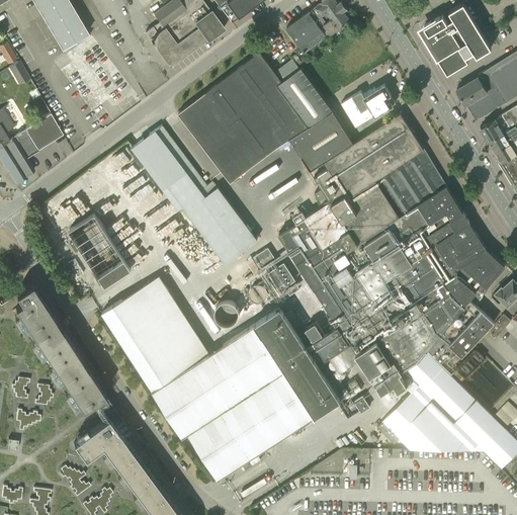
[(0,4),(8,0),(30,0),(61,51),(62,50),(65,55),(88,37),(66,0),(0,0),(0,4)]
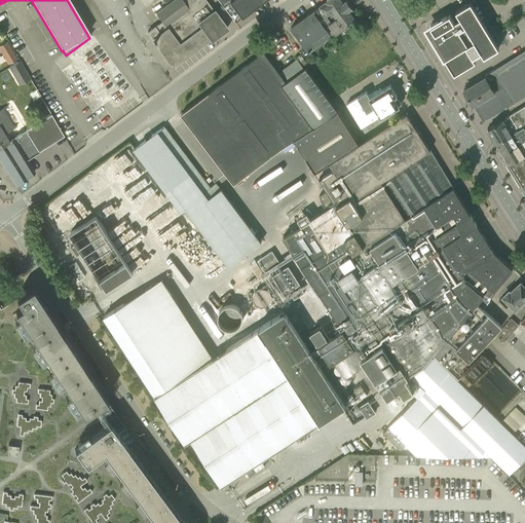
[(204,0),(176,0),(155,15),(161,24),(147,35),(173,70),(209,42),(211,44),(228,31),(214,11),(213,12),(203,1),(204,0)]
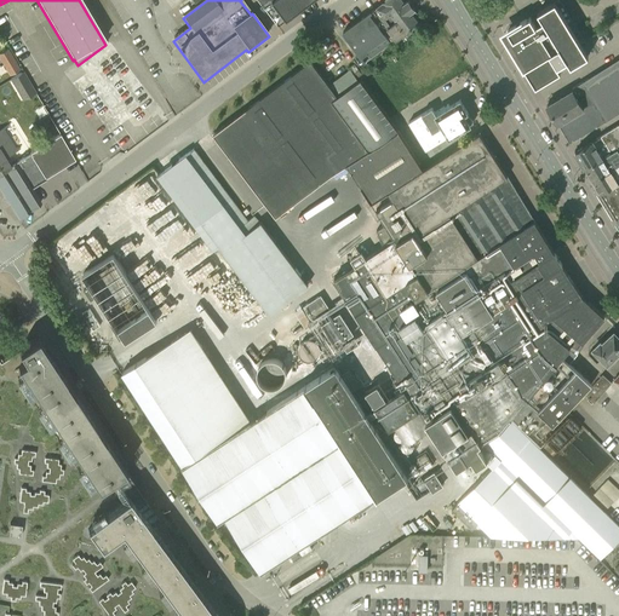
[(253,0),(276,29),(315,0),(253,0)]
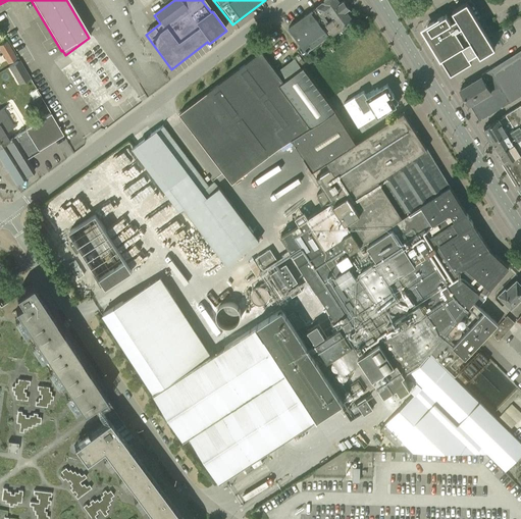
[(328,0),(322,5),(311,13),(329,39),(341,31),(342,33),(347,29),(346,27),(352,21),(347,15),(346,12),(348,11),(343,3),(340,5),(335,0),(328,0)]
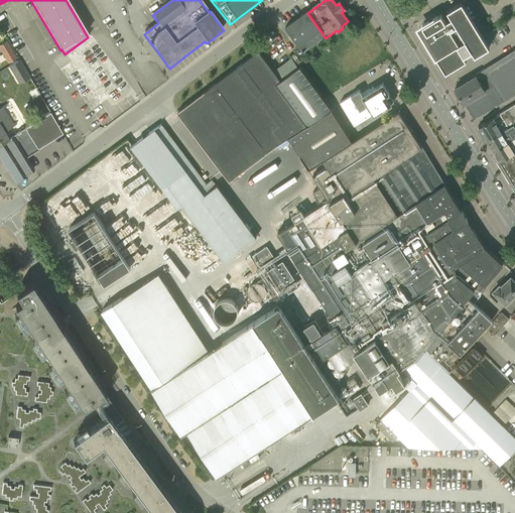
[(444,24),(440,17),(425,26),(424,24),(415,30),(434,62),(436,61),(444,75),(466,62),(463,58),(471,53),(474,58),(488,49),(482,38),(461,4),(446,13),(451,21),(447,23),(444,24)]
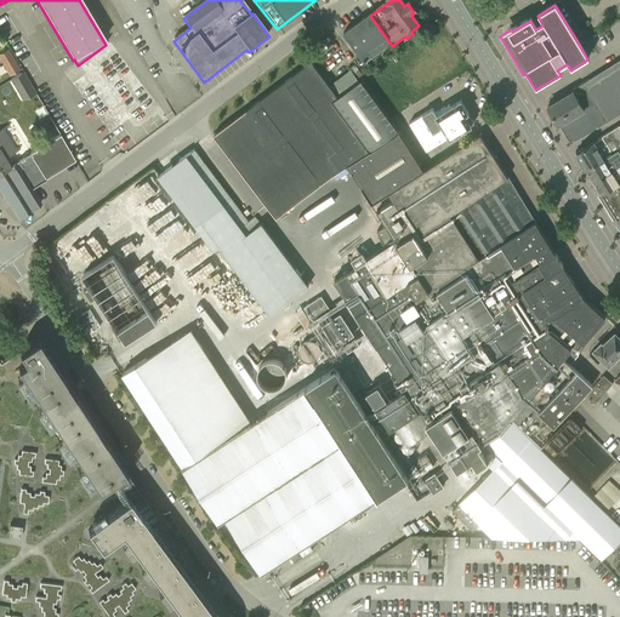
[(357,26),(342,35),(365,67),(365,66),(379,56),(391,47),(392,46),(370,16),(364,20),(357,26)]
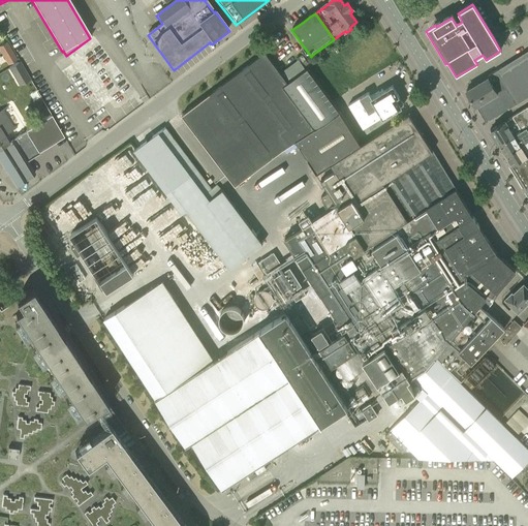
[(6,44),(0,48),(0,54),(2,58),(10,53),(6,44)]
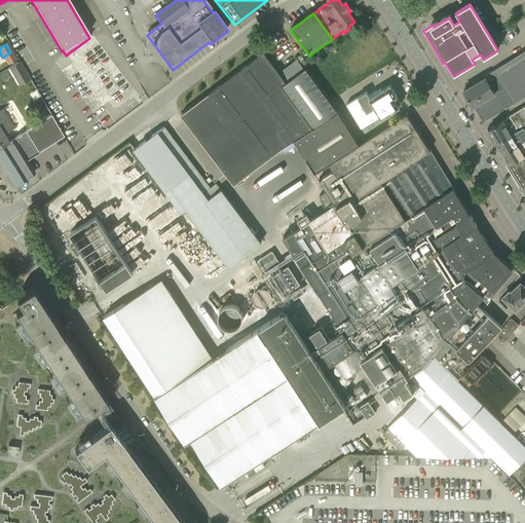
[(524,459),(524,408),(520,404),(499,424),(465,390),(491,365),(479,352),(487,344),(494,337),(501,329),(488,316),(457,349),(447,340),(482,298),(485,300),(492,292),(493,293),(511,271),(491,253),(406,117),(358,147),(337,115),(304,72),(285,86),(263,55),(259,59),(181,118),(233,188),(279,151),(294,143),(326,193),(317,198),(326,211),(282,239),(342,334),(335,339),(328,343),(320,330),(309,336),(329,367),(334,364),(343,380),(358,371),(364,367),(386,404),(401,396),(405,402),(413,397),(416,400),(387,431),(382,436),(400,452),(405,447),(415,457),(485,459),(490,459),(495,463),(508,477),(524,459)]
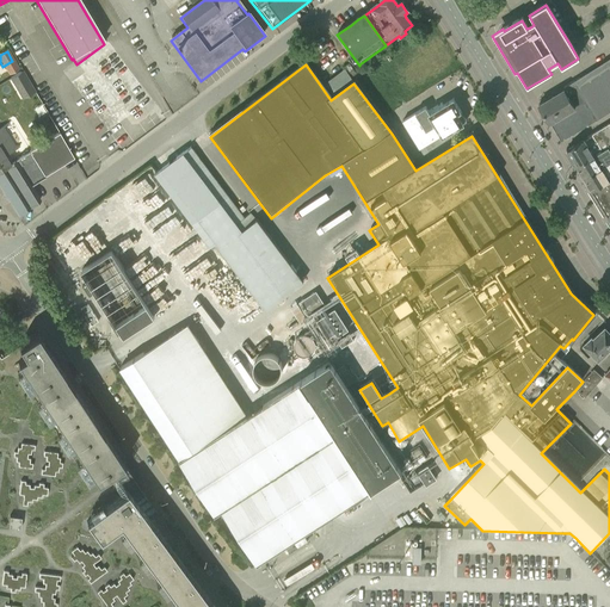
[(349,67),(343,72),(350,81),(355,78),(349,67)]
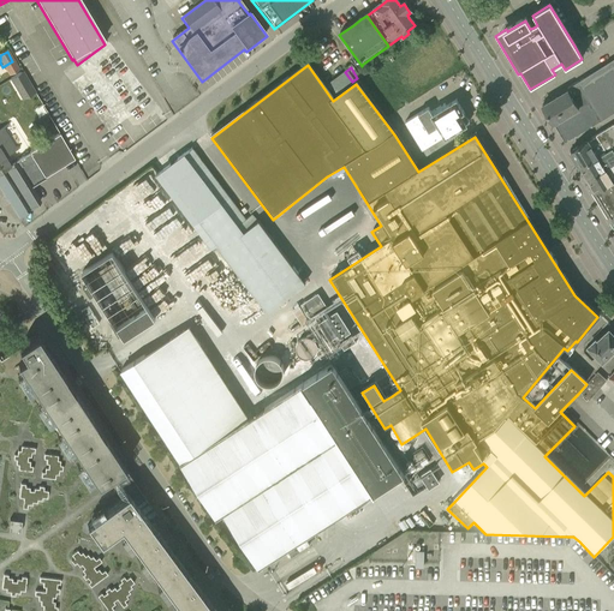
[(553,126),(564,145),(613,114),(613,71),(583,90),(579,85),(548,105),(541,109),(552,126),(553,126)]
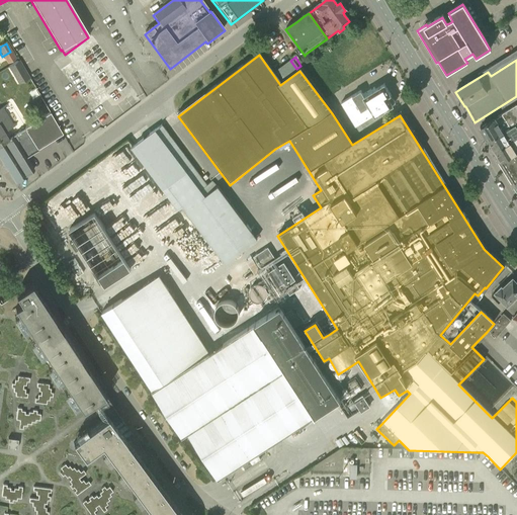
[(19,63),(7,69),(18,87),(29,80),(19,63)]
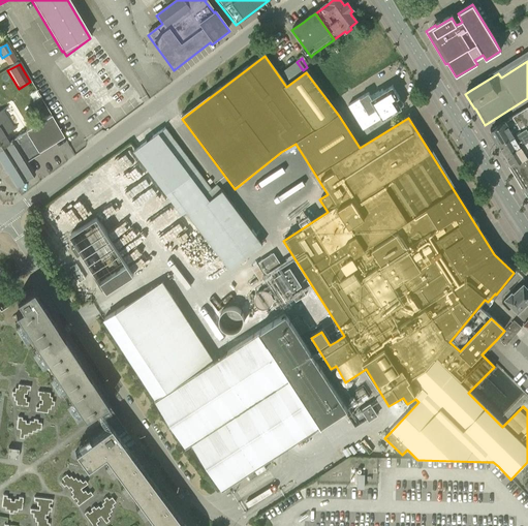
[(380,121),(403,107),(398,99),(391,89),(382,94),(381,92),(369,99),(367,95),(347,107),(361,131),(380,120),(380,121)]
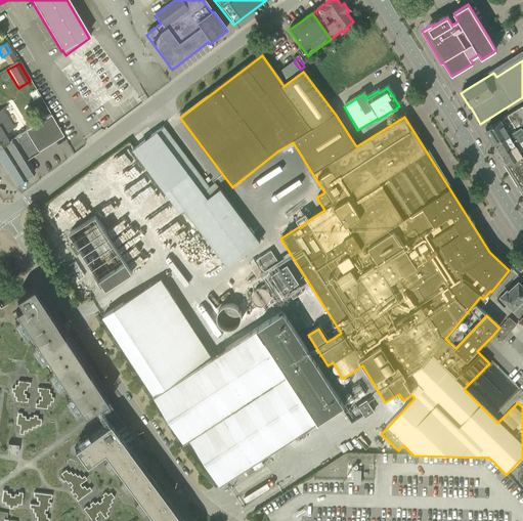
[(500,122),(485,132),(493,145),(522,127),(522,107),(506,118),(507,120),(500,123),(500,122)]
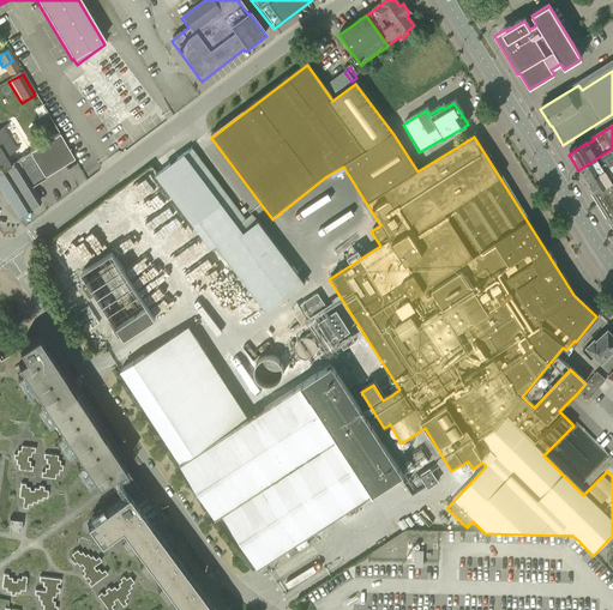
[(0,187),(65,148),(59,137),(11,167),(6,158),(14,153),(1,131),(0,131),(0,187)]
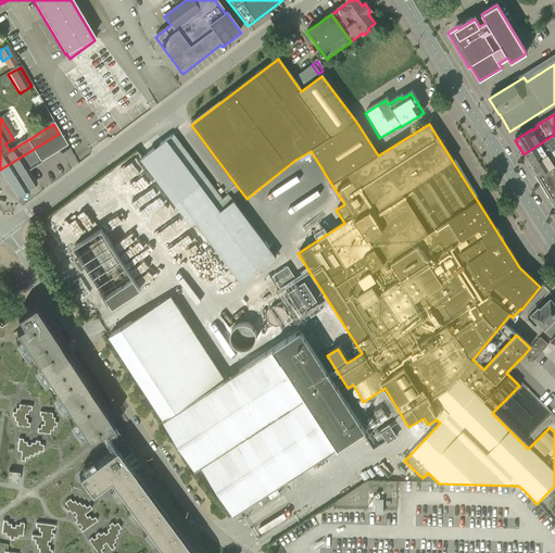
[(66,147),(59,134),(0,170),(0,173),(16,199),(36,185),(27,172),(41,164),(40,163),(66,147)]
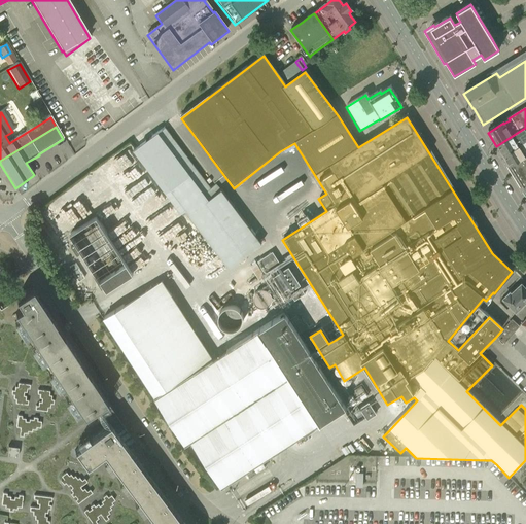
[(525,128),(496,146),(510,167),(525,156),(525,128)]
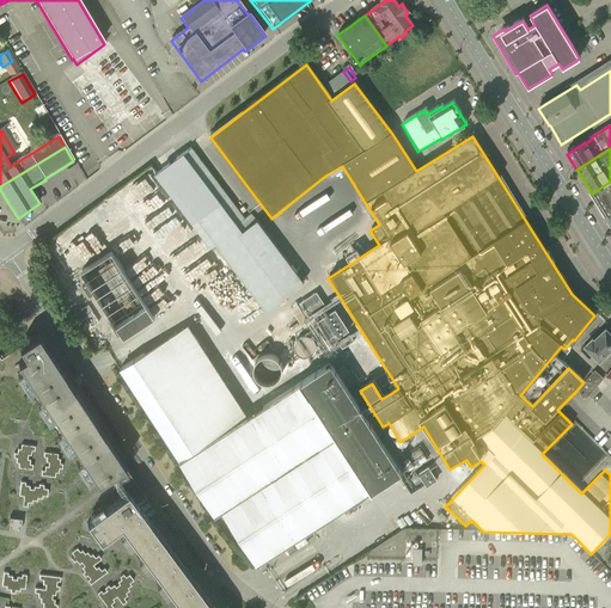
[(256,222),(250,216),(244,222),(190,151),(158,174),(153,178),(209,253),(215,249),(266,314),(303,286),(256,222)]
